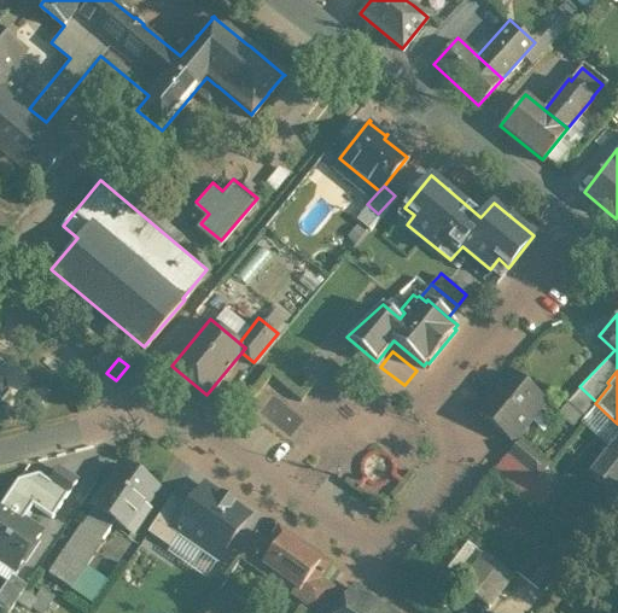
[(541,400),(508,372),(477,409),(511,436),(541,400)]
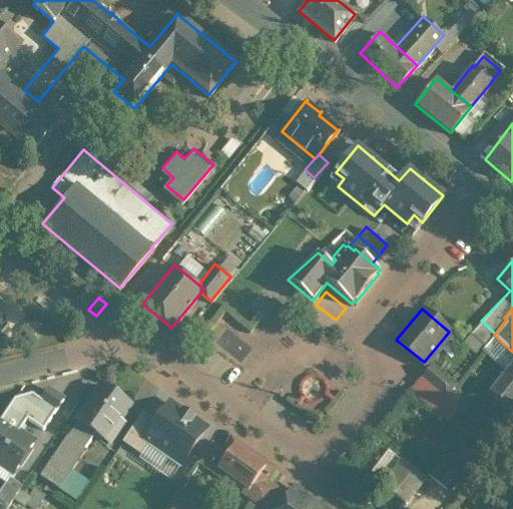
[(481,321),(471,332),(485,345),(494,335),(495,334),(481,321)]
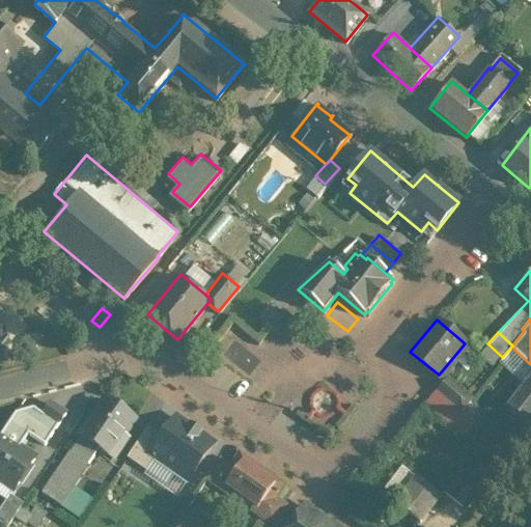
[(472,397),(447,376),(436,389),(462,410),(472,397)]
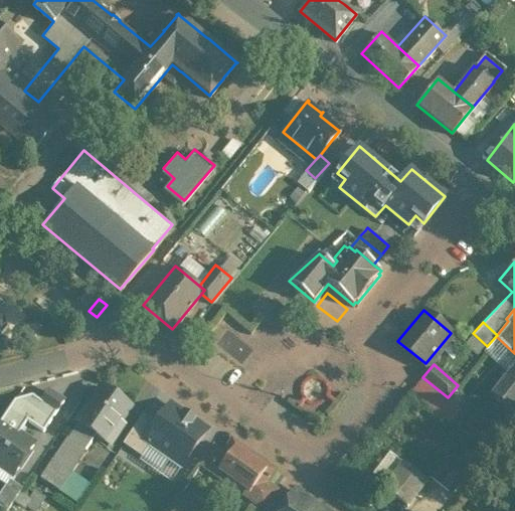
[(514,374),(509,370),(491,393),(512,409),(514,405),(514,374)]
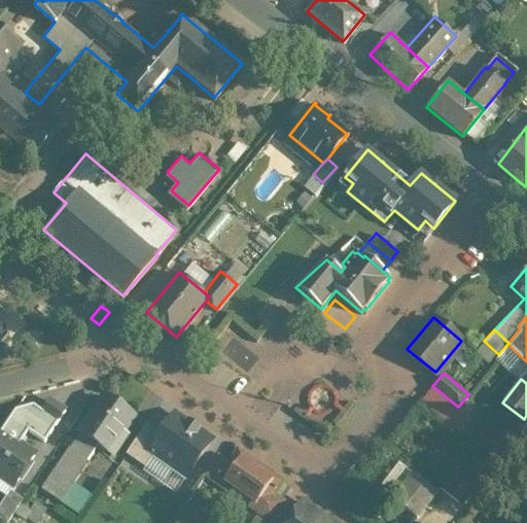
[(103,394),(80,428),(80,429),(93,438),(113,451),(120,440),(116,438),(132,415),(103,394)]
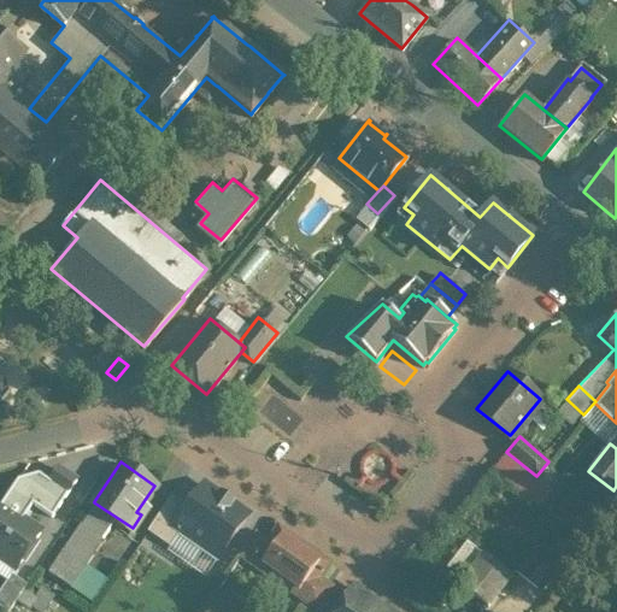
[(248,511),(204,482),(188,505),(174,525),(180,530),(218,555),(248,511)]
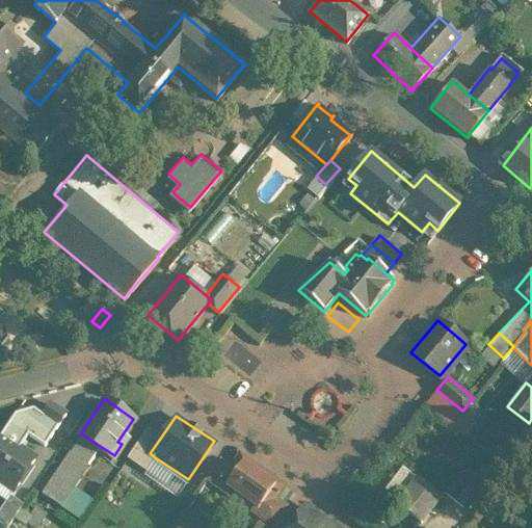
[(150,453),(162,436),(148,425),(127,456),(147,470),(155,457),(150,453)]
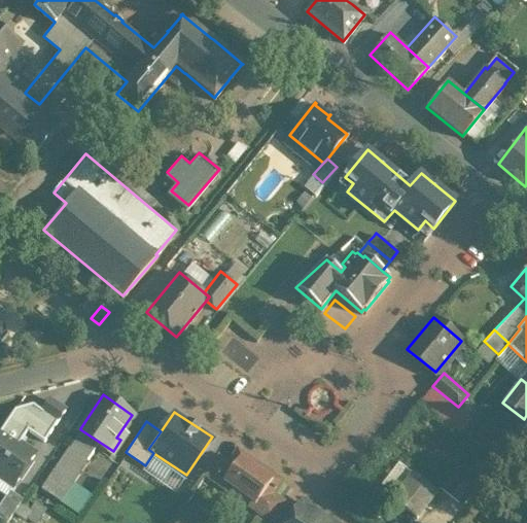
[(0,474),(13,483),(34,452),(0,428),(0,474)]
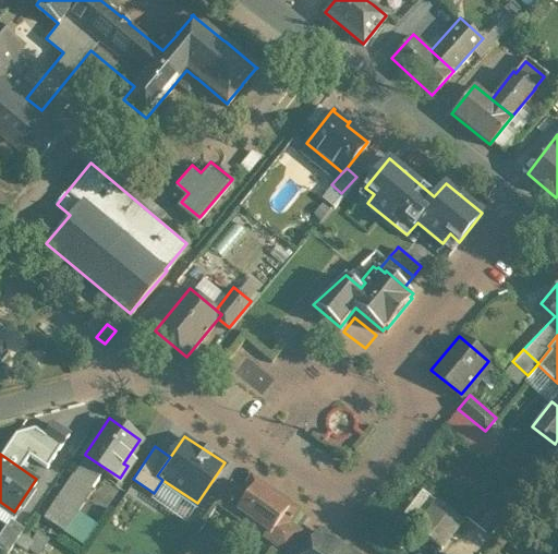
[(85,455),(73,472),(72,472),(64,484),(85,497),(93,486),(92,485),(99,476),(93,471),(98,464),(85,455)]
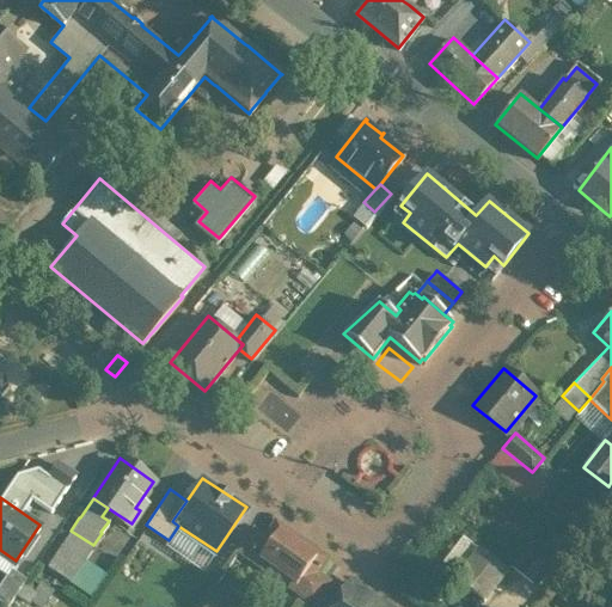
[(328,555),(275,519),(264,534),(252,551),(254,552),(303,587),(304,588),(317,570),(328,555)]
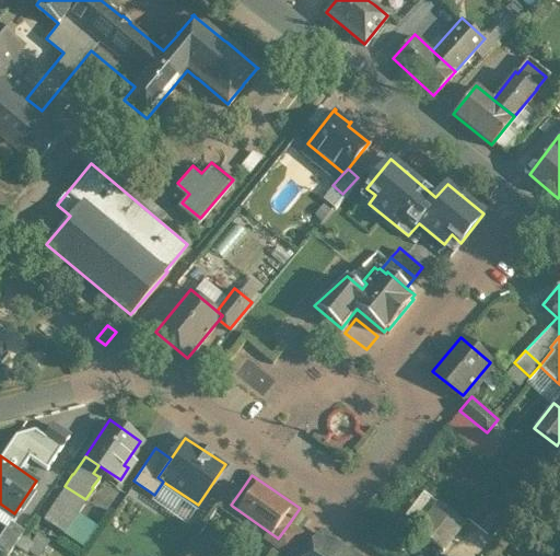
[(230,481),(214,502),(229,511),(232,506),(231,505),(242,489),(230,481)]
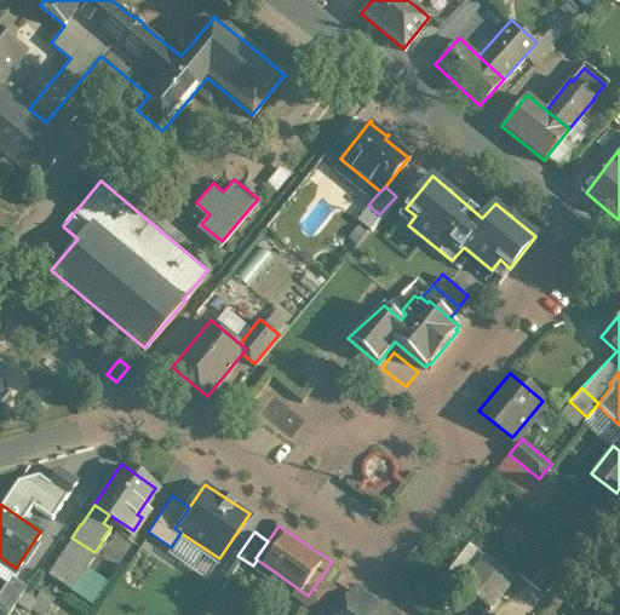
[(95,552),(72,538),(62,551),(85,567),(95,552)]
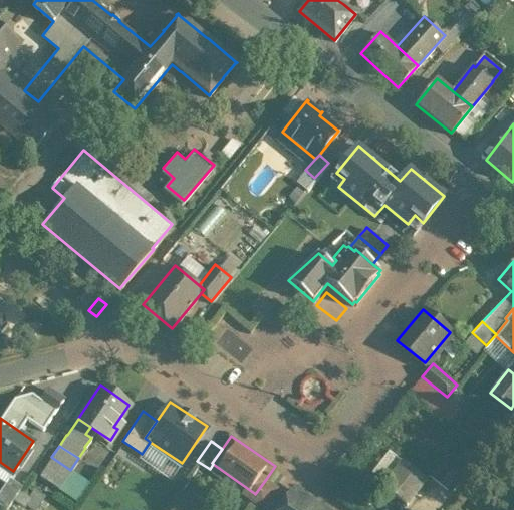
[(149,459),(166,469),(173,459),(156,448),(149,459)]
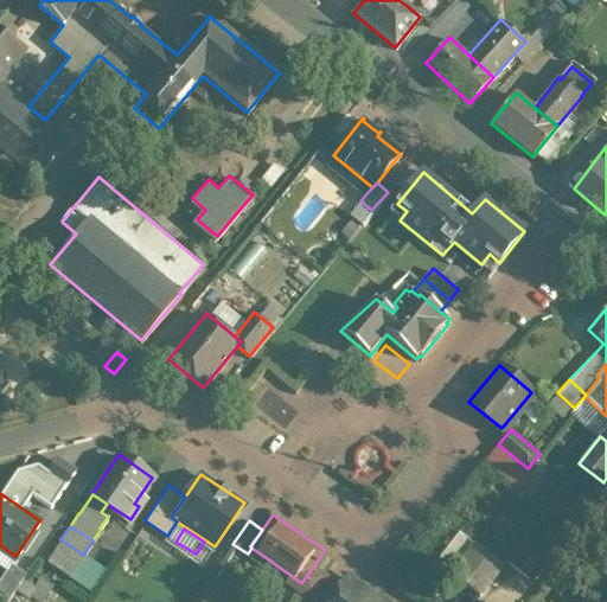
[(508,555),(528,574),(547,555),(525,536),(508,555)]
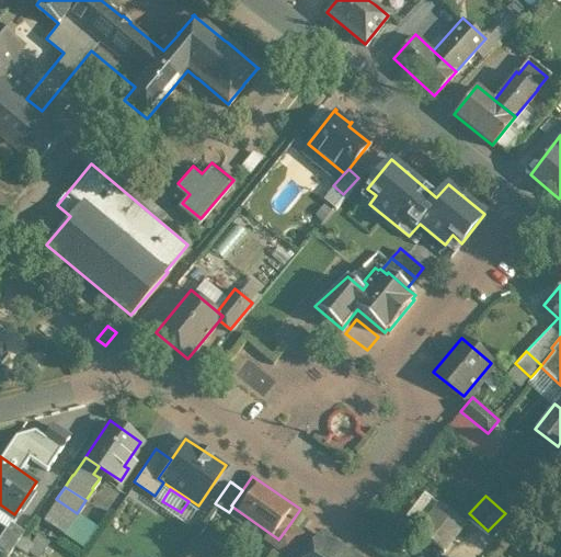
[(77,513),(56,499),(44,518),(64,532),(77,513)]
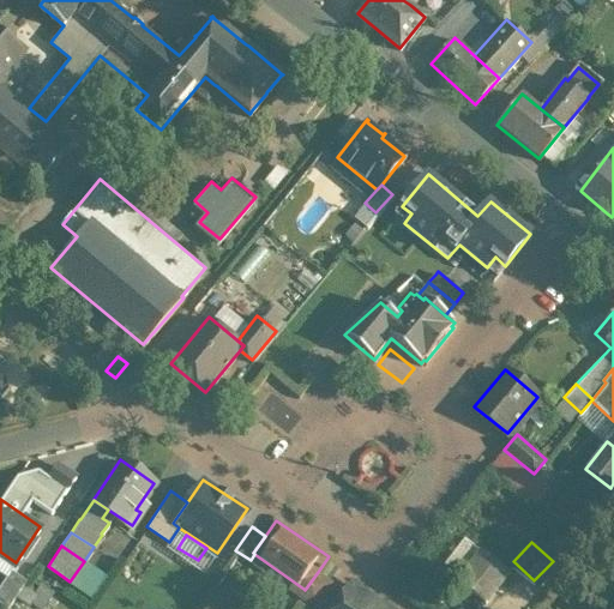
[(481,548),(457,578),(485,600),(509,570),(481,548)]
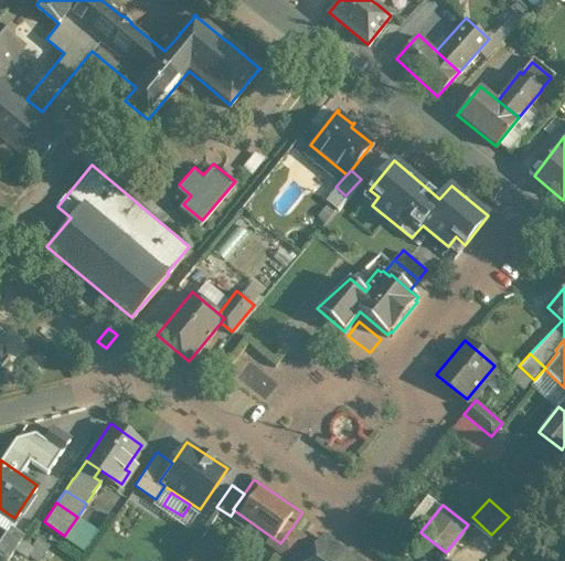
[(10,524),(0,537),(0,553),(7,558),(23,532),(10,524)]
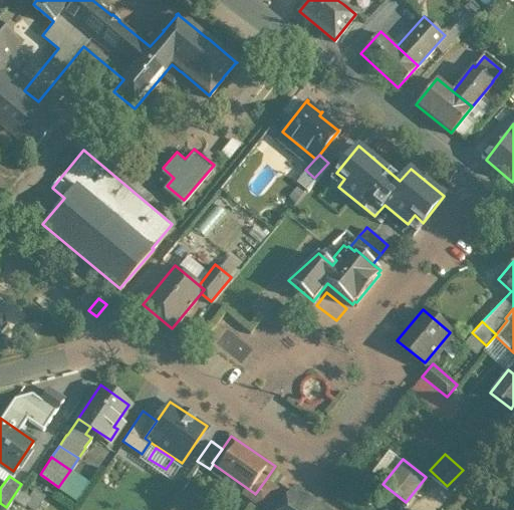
[(277,487),(266,479),(255,494),(254,493),(251,498),(263,507),(269,498),(277,487)]
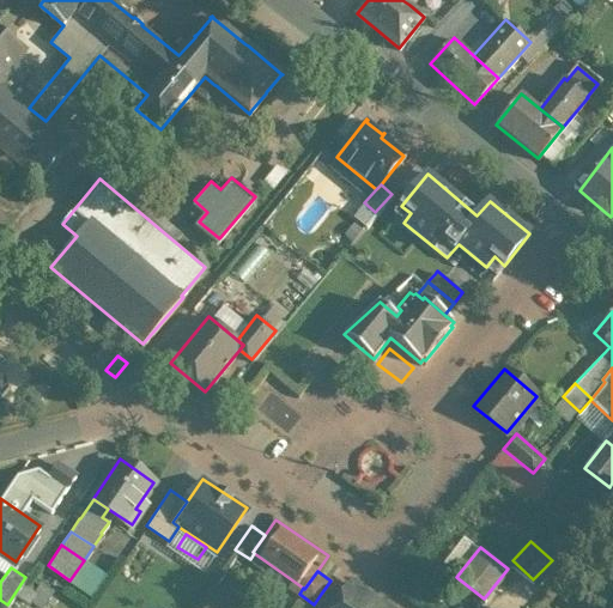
[(334,603),(331,607),(388,607),(350,581),(334,603)]
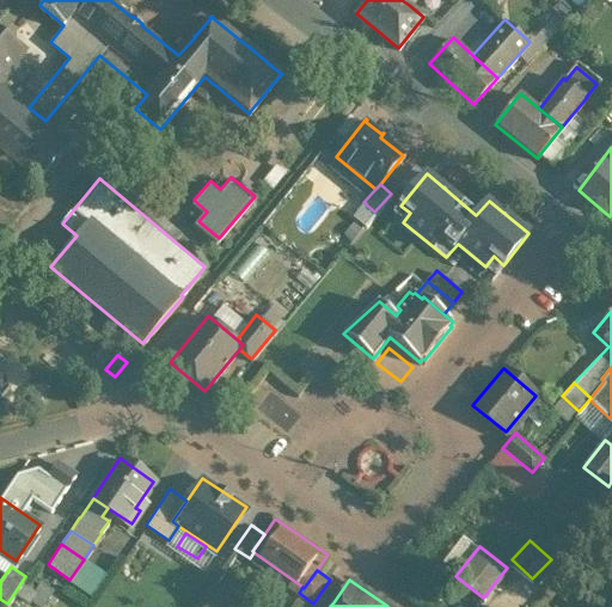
[(313,604),(310,606),(330,606),(334,602),(320,593),(313,604)]
